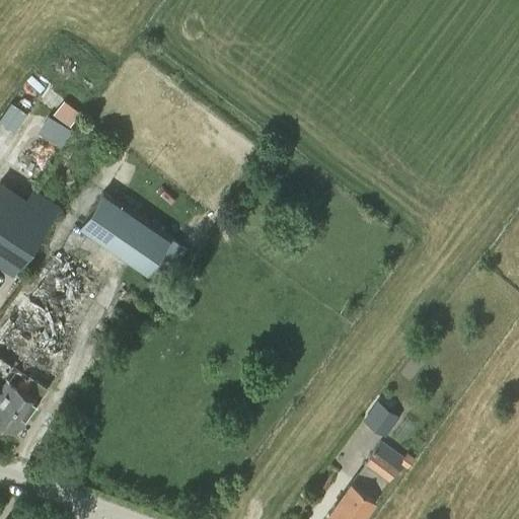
[(61,97),(50,112),(67,125),(78,110),(61,97)]
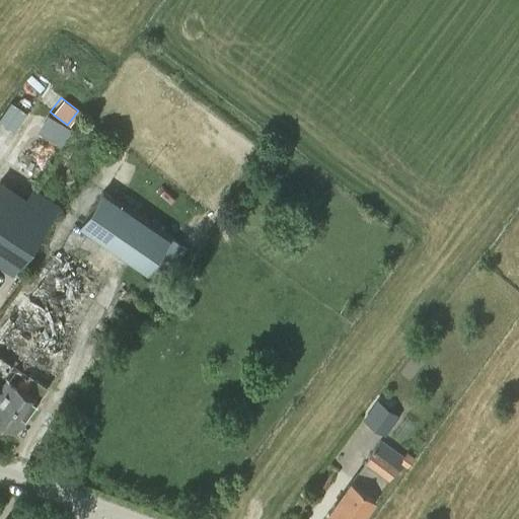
[(0,117),(0,120),(16,131),(29,110),(12,99),(0,117)]
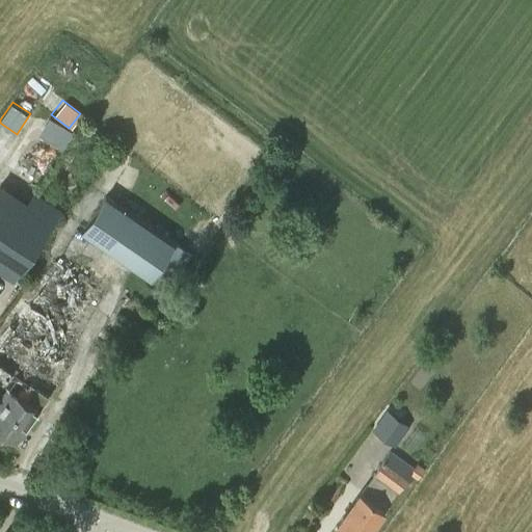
[(50,118),(38,136),(63,151),(74,133),(50,118)]
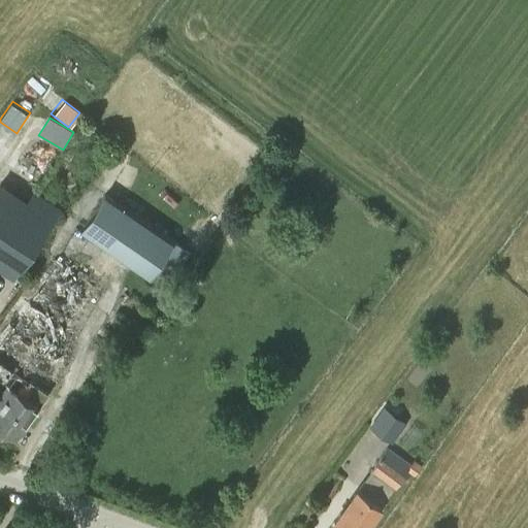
[(0,269),(13,278),(58,209),(33,193),(27,201),(1,185),(0,186),(0,269)]
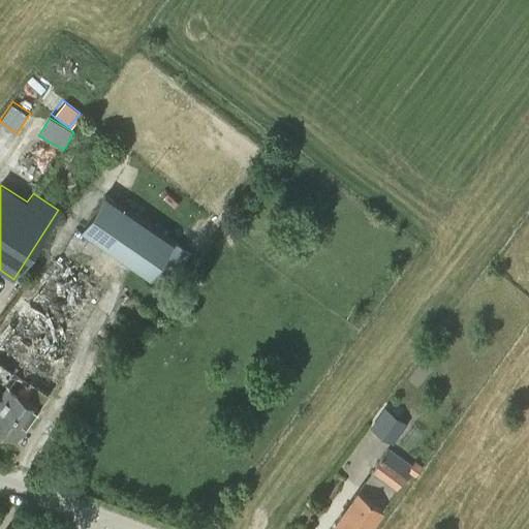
[(81,230),(150,278),(154,272),(170,282),(190,252),(104,194),(81,230)]
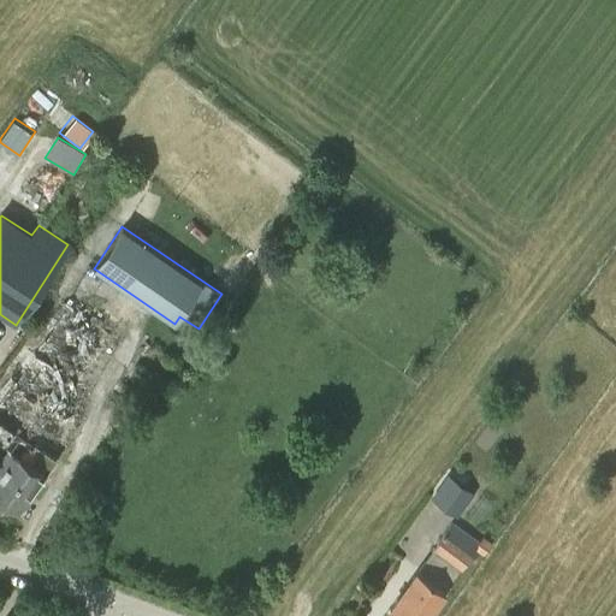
[(55,460),(39,449),(81,390),(75,385),(110,337),(69,307),(0,403),(0,444),(10,451),(0,466),(0,468),(4,471),(0,475),(0,497),(18,510),(43,475),(43,477),(55,460)]
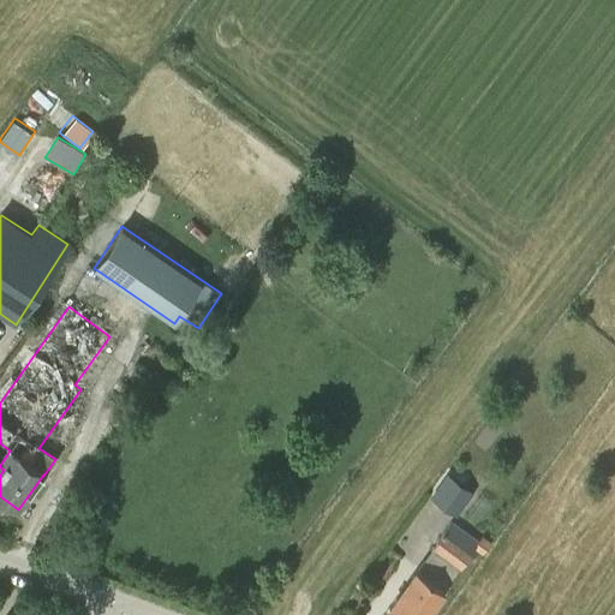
[(455,518),(473,491),(445,471),(427,497),(455,518)]
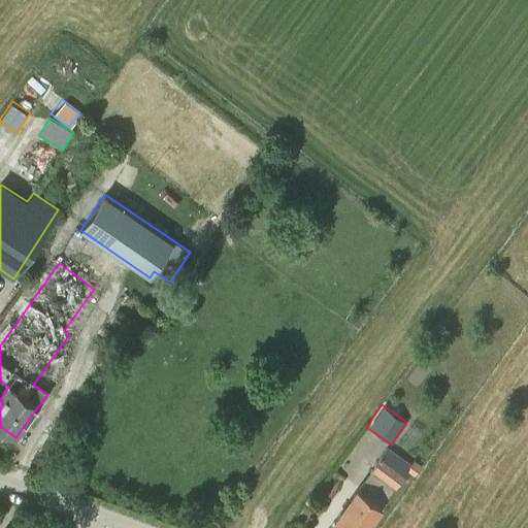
[(416,474),(421,466),(414,461),(411,465),(388,448),(335,522),(343,527),(367,527),(408,470),(416,474)]
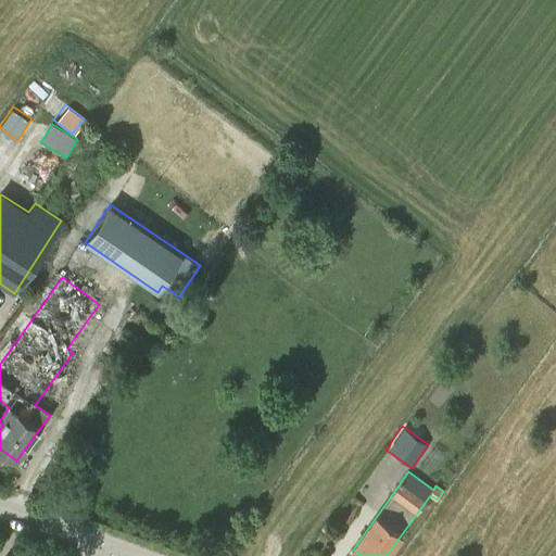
All buildings are outlined.
